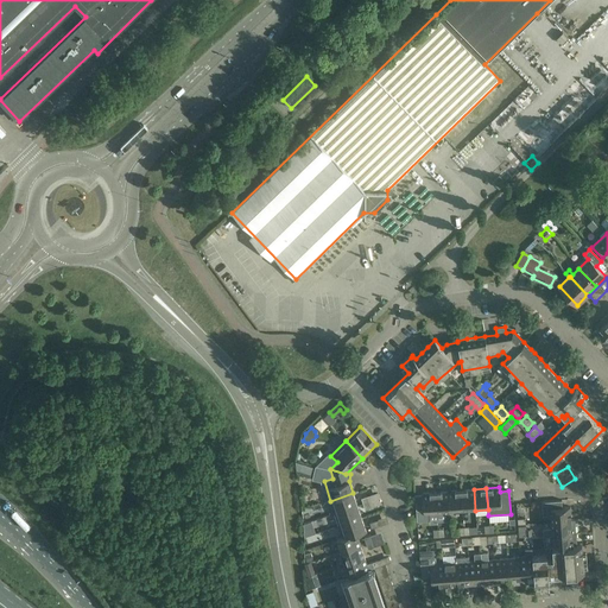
[(474,489),(461,491),(462,512),(475,511),(474,489)]
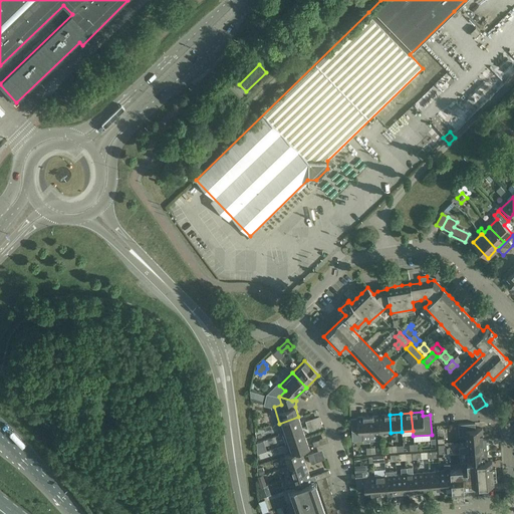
[(390,415),(378,416),(380,434),(391,433),(390,415)]
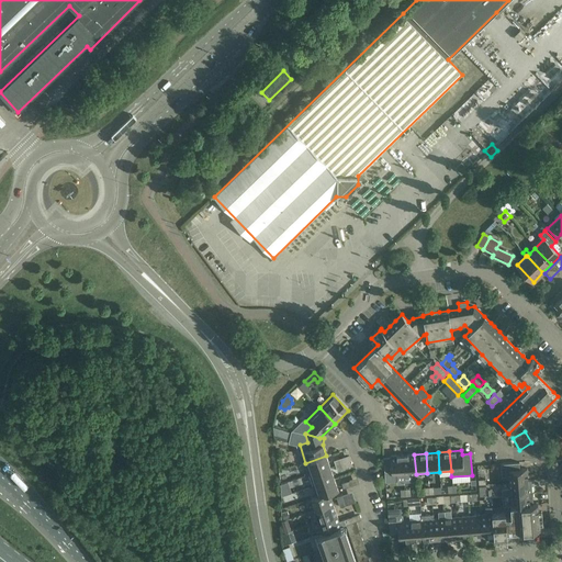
[(414,454),(402,456),(404,474),(416,474),(414,454)]
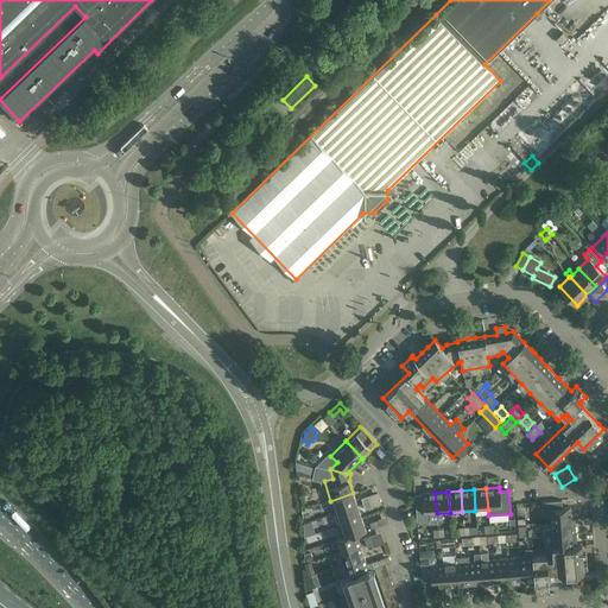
[(335,513),(358,506),(353,493),(330,501),(335,513)]
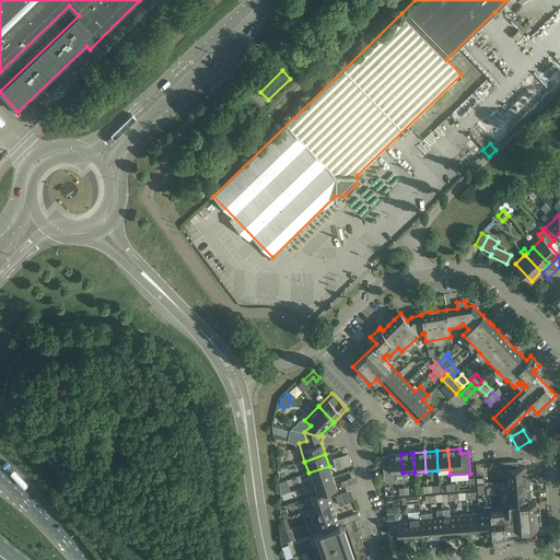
[(334,464),(339,463),(350,458),(348,454),(338,457),(333,459),(334,464)]
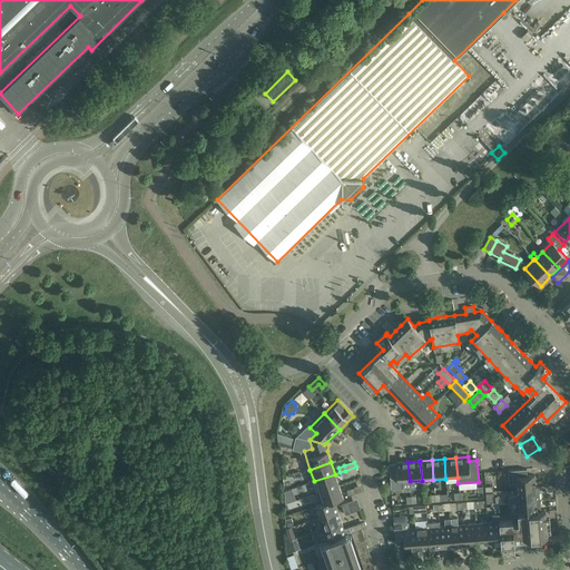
[(402,482),(410,481),(408,462),(395,463),(396,470),(390,470),(391,489),(402,488),(402,482)]
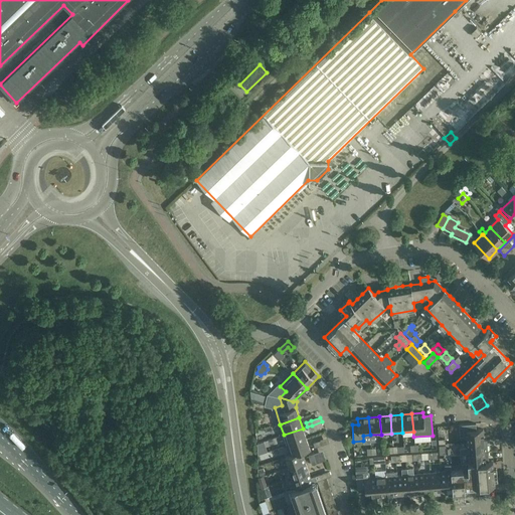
[(312,425),(307,426),(309,432),(324,426),(322,421),(312,425)]
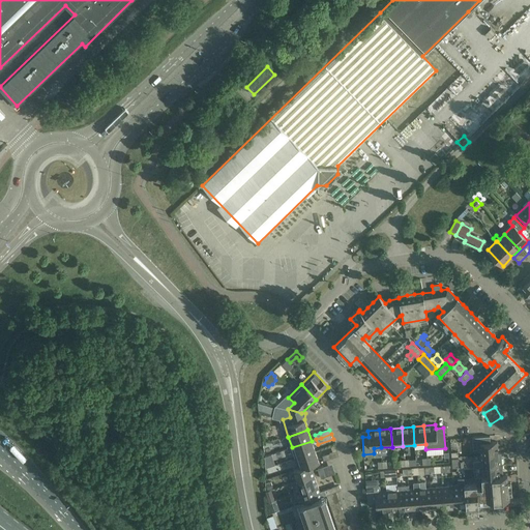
[(479,449),(479,455),(498,453),(497,442),(490,443),(489,436),(472,438),(472,449),(479,449)]
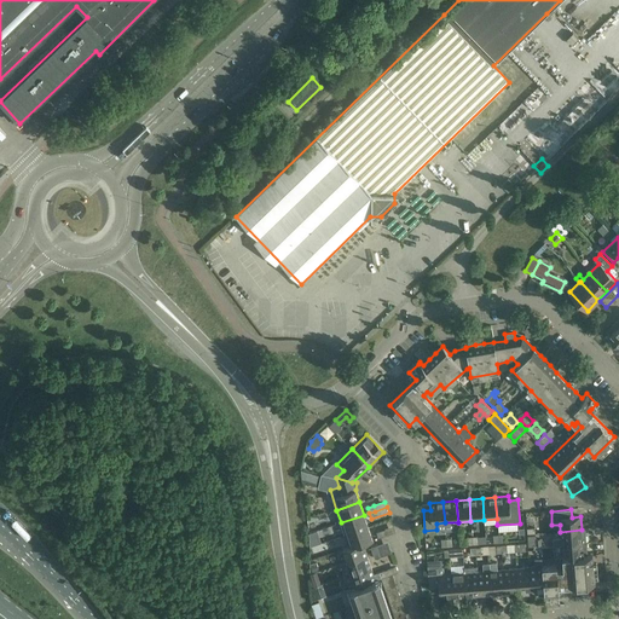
[(345,534),(368,527),(364,515),(341,522),(345,534)]
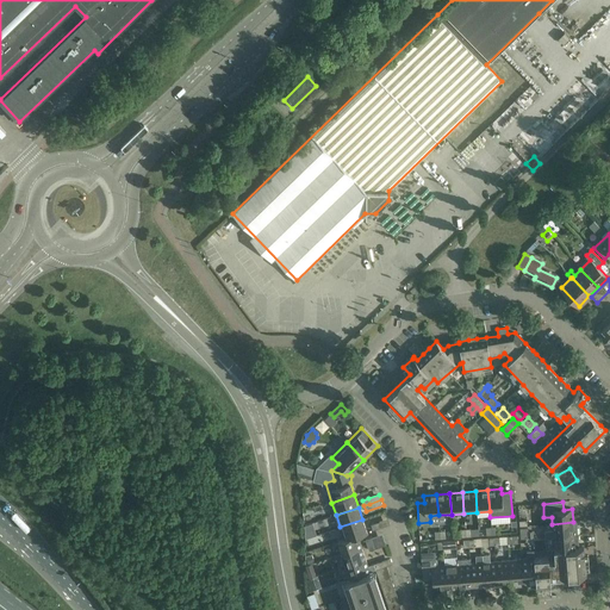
[(387,518),(377,523),(371,524),(373,530),(390,524),(387,518)]
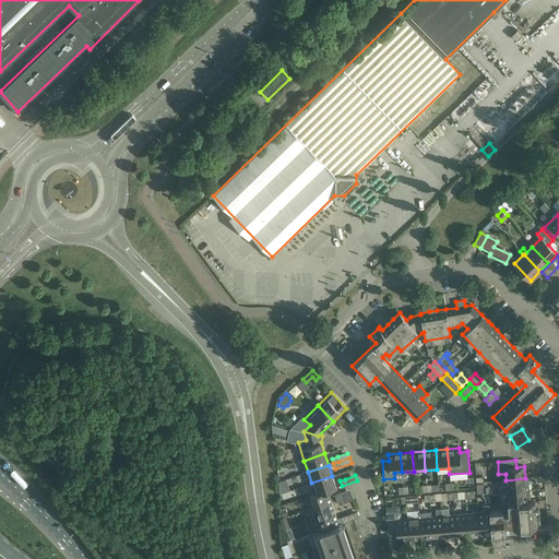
[(332,476),(311,483),(316,495),(328,490),(336,488),(332,476)]
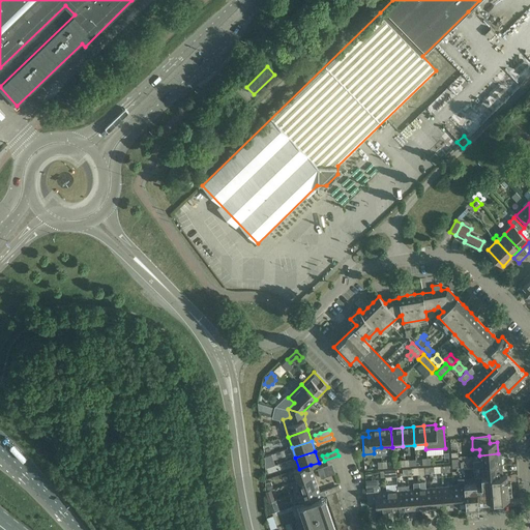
[(479,455),(480,466),(499,465),(498,453),(479,455)]
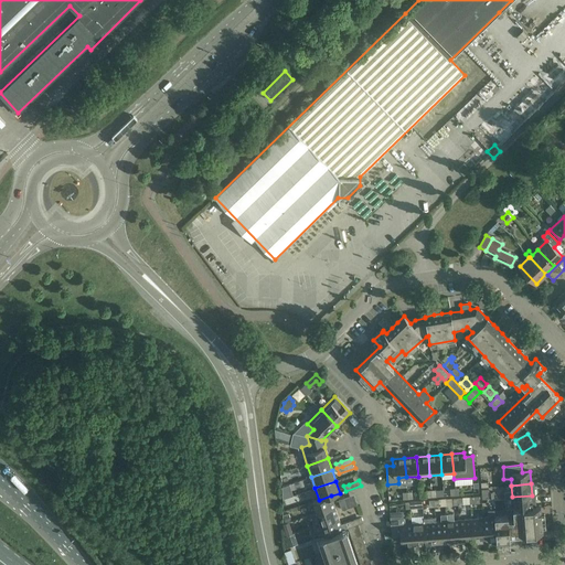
[(281,487),(283,499),(292,496),(289,484),(281,487)]
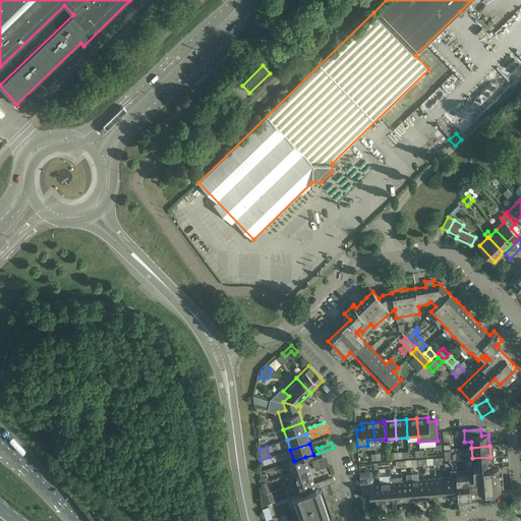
[(313,466),(319,464),(329,461),(327,456),(316,459),(311,461),(313,466)]
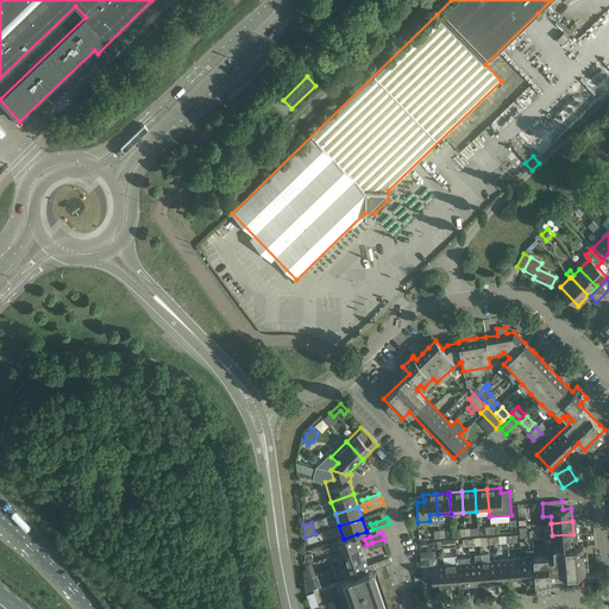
[(360,546),(357,534),(344,539),(337,540),(341,553),(360,546)]
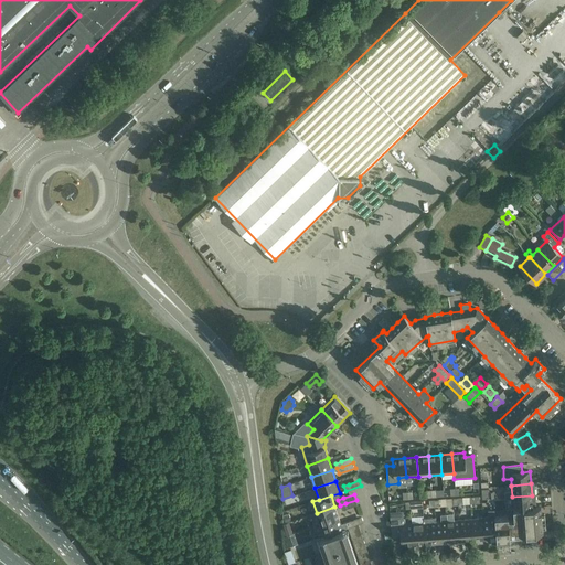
[(532,507),(532,496),(512,497),(513,509),(532,508),(532,507)]
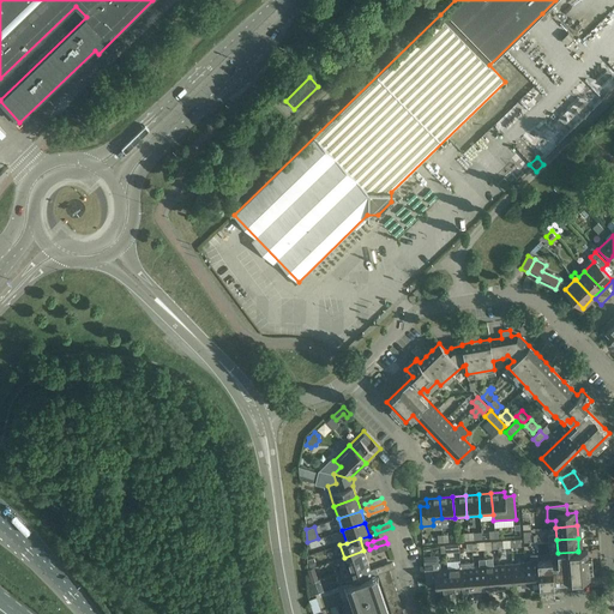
[(375,547),(369,549),(372,554),(389,548),(387,543),(375,547)]
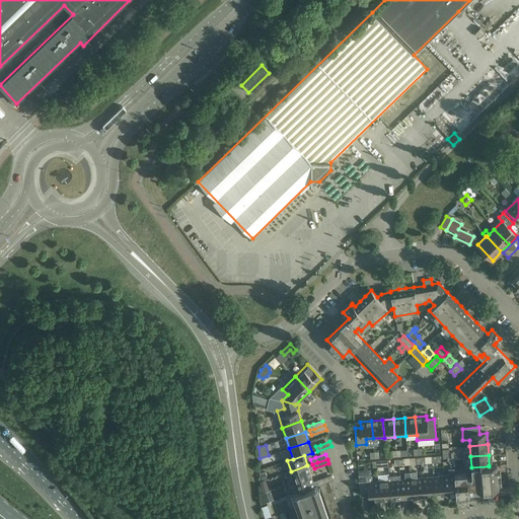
[(311,475),(307,465),(291,471),(285,473),(288,484),(311,475)]
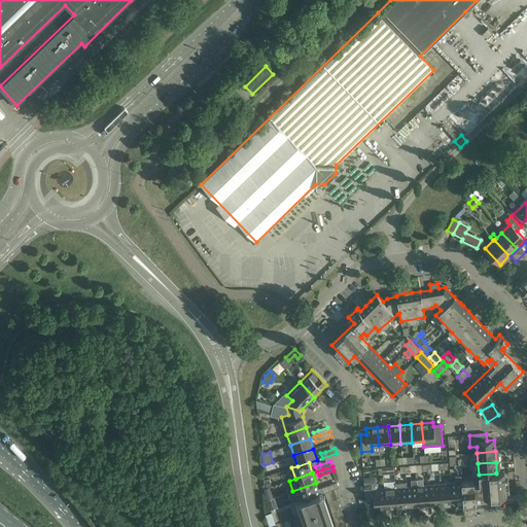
[(504,472),(496,472),(496,473),(479,475),(479,484),(473,485),(473,482),(461,482),(463,500),(462,500),(463,508),(476,507),(475,499),(506,496),(504,472)]
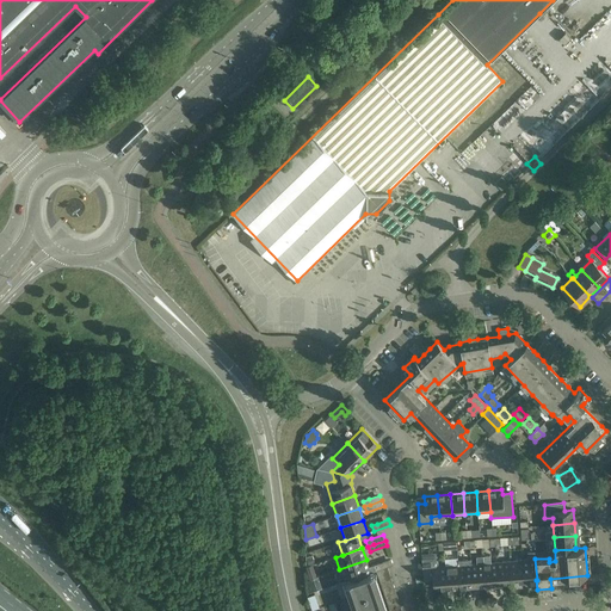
[(537,580),(535,559),(535,551),(528,553),(529,560),(523,560),(524,581),(536,580),(537,580)]
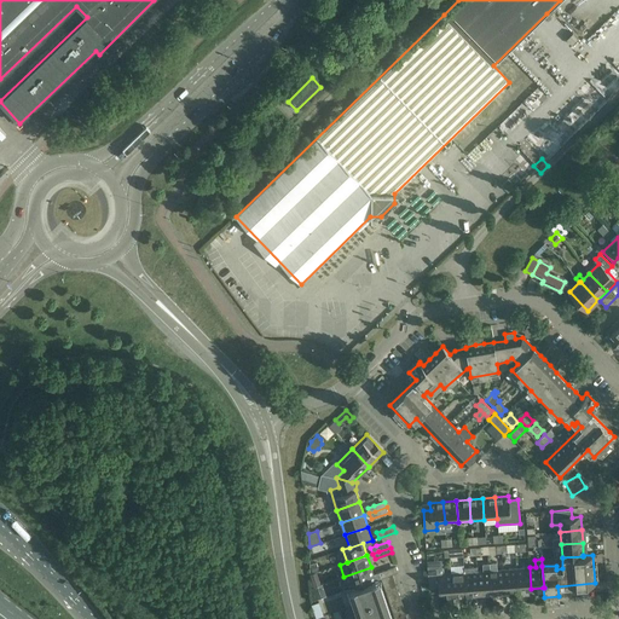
[(479,596),(492,595),(490,562),(482,563),(482,571),(476,572),(479,596)]
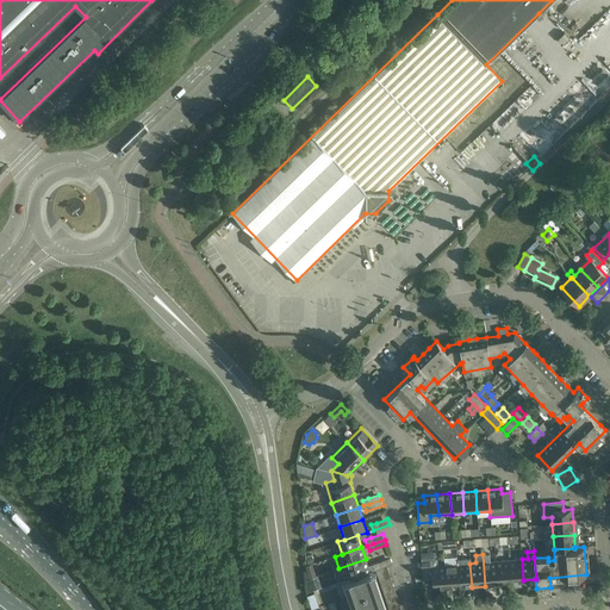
[(498,586),(497,583),(496,561),(491,561),(490,554),(483,554),(485,586),(498,586)]
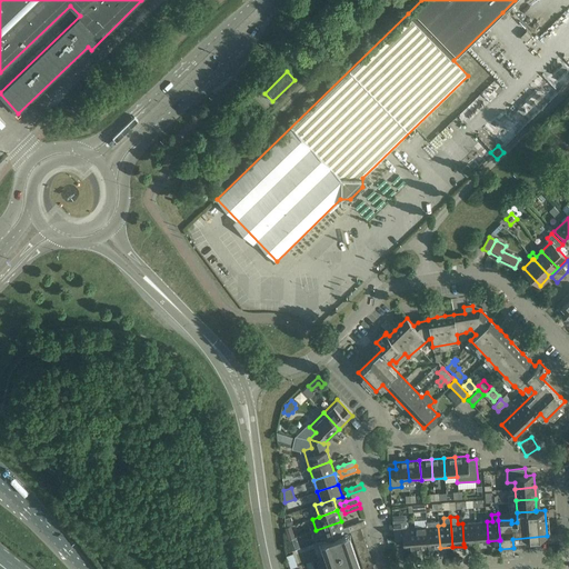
[(428,549),(440,548),(438,526),(431,526),(431,520),(426,521),(427,526),(428,546),(428,549)]
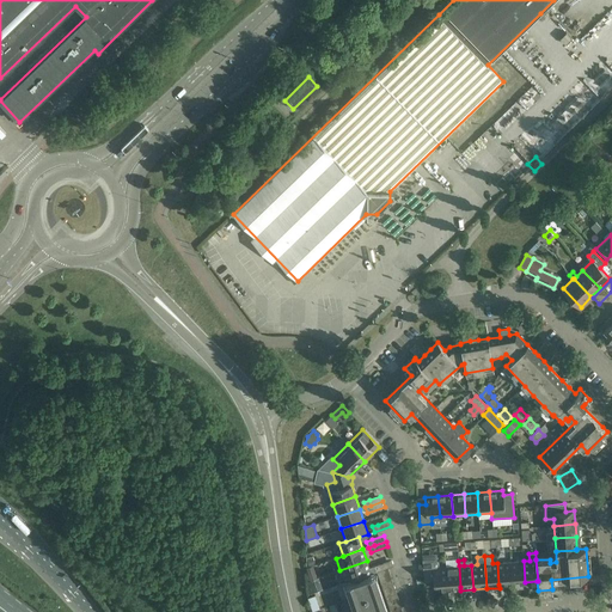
[(371,574),(367,561),(340,570),(344,582),(350,580),(352,580),(371,574)]
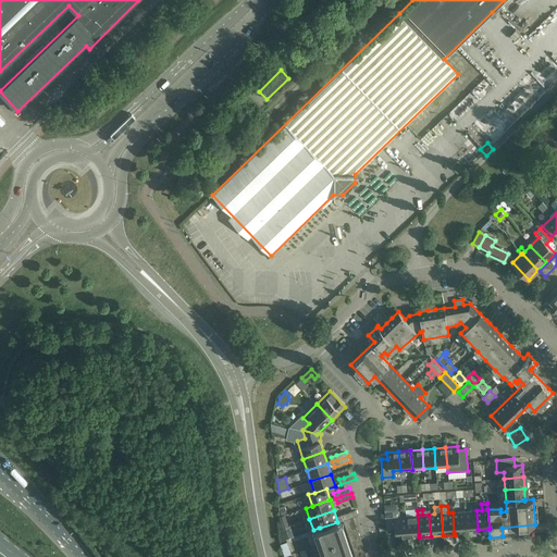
[(386,529),(395,528),(395,536),(407,535),(406,516),(399,517),(398,510),(384,511),(386,529)]
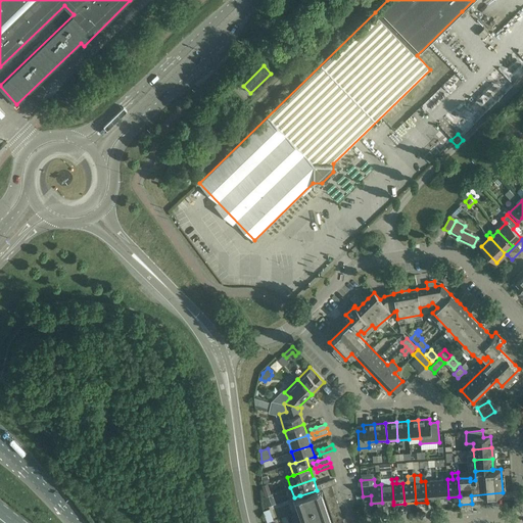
[(447,479),(436,480),(437,498),(448,497),(447,479)]
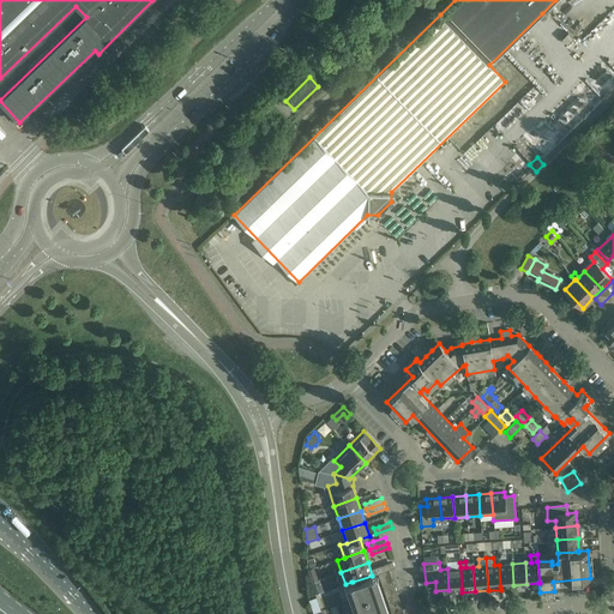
[(512,564),(499,565),(500,587),(513,585),(512,564)]
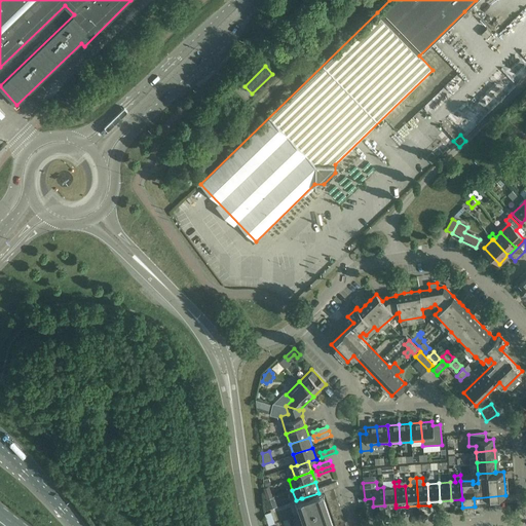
[(384,505),(396,504),(395,486),(383,487),(384,505)]
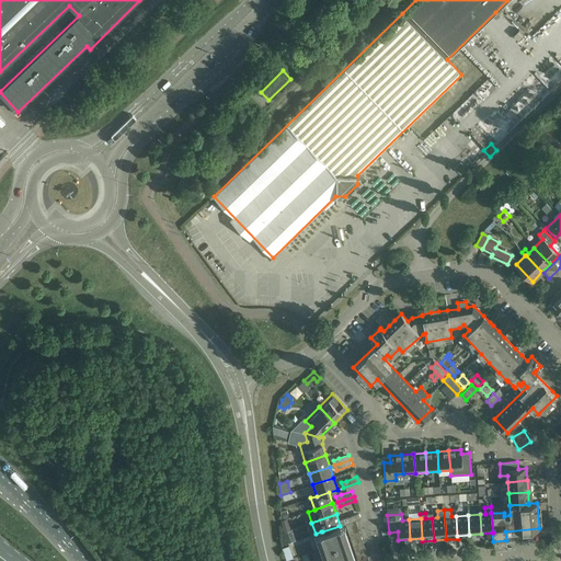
[(352,560),(340,526),(322,531),(321,531),(316,534),(313,535),(322,560),(352,560)]
